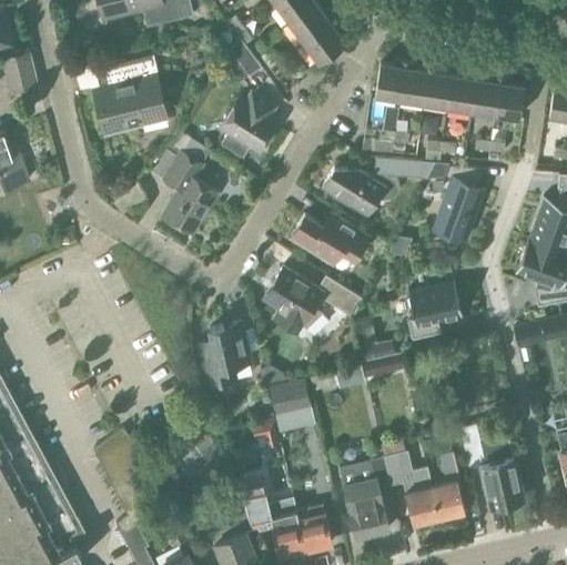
[(99,0),(104,19),(144,9),(149,27),(194,17),(190,0),(99,0)]
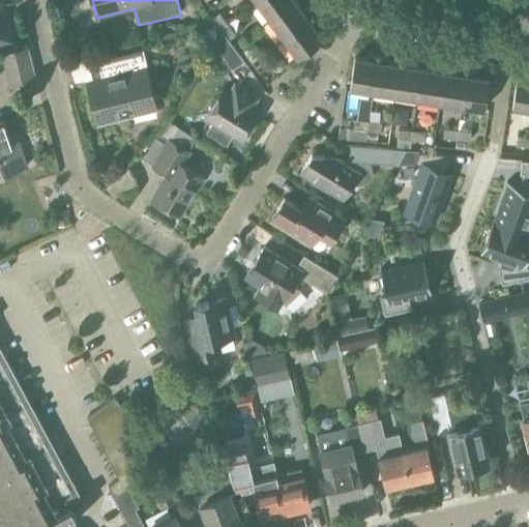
[(271,23),(297,3),(294,0),(263,0),(258,4),(271,23)]
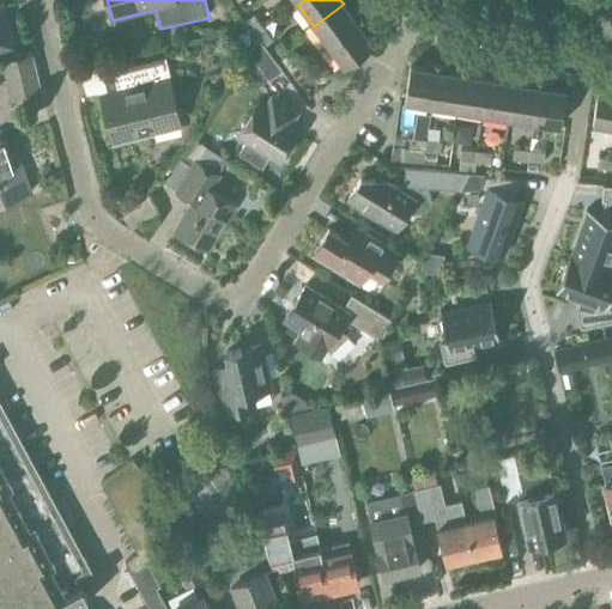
[(352,16),(344,4),(314,26),(329,47),(364,22),(357,11),(352,16)]
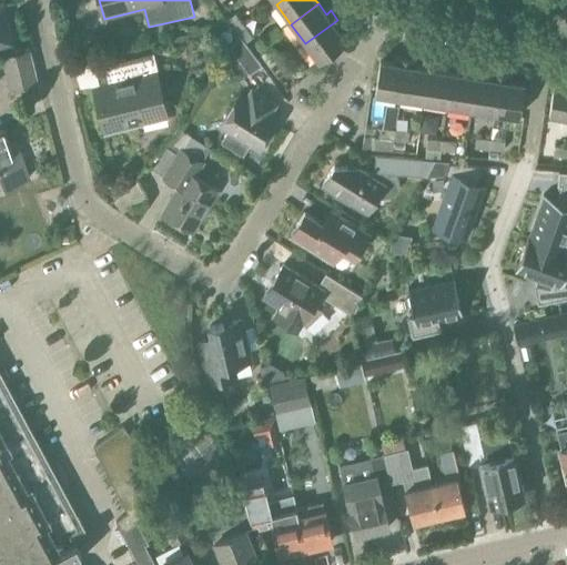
[(0,48),(11,46),(2,8),(0,8),(0,48)]
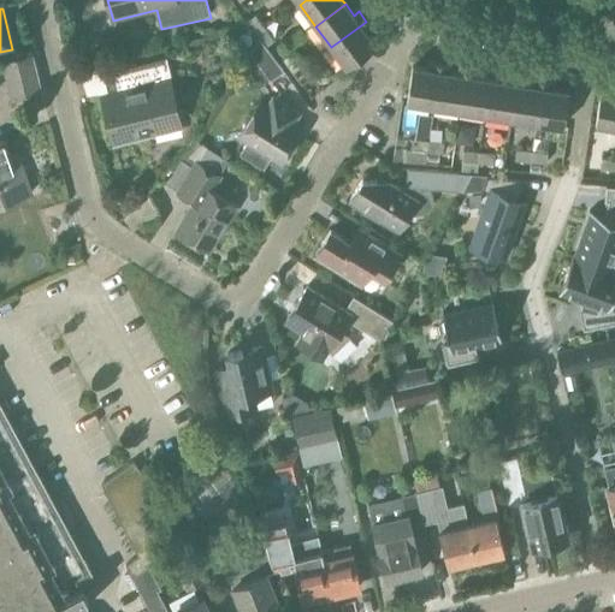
[(266,30),(256,17),(248,23),(258,36),(266,30)]
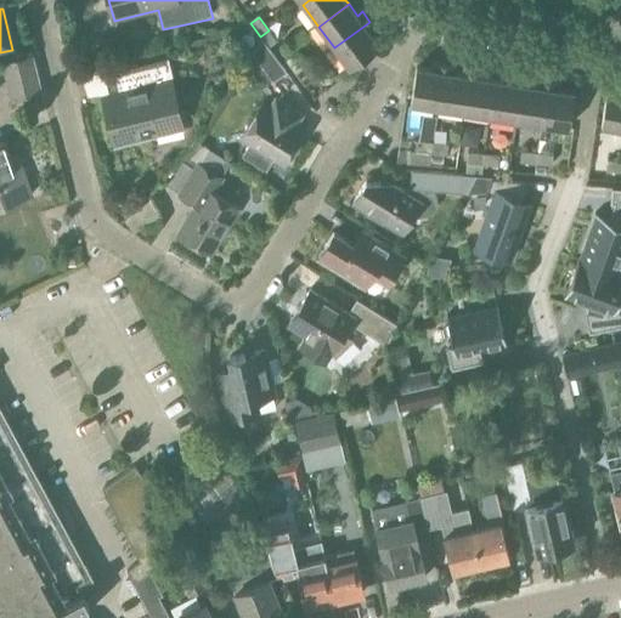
[(334,47),(350,69),(380,47),(372,35),(377,32),(370,22),(334,47)]
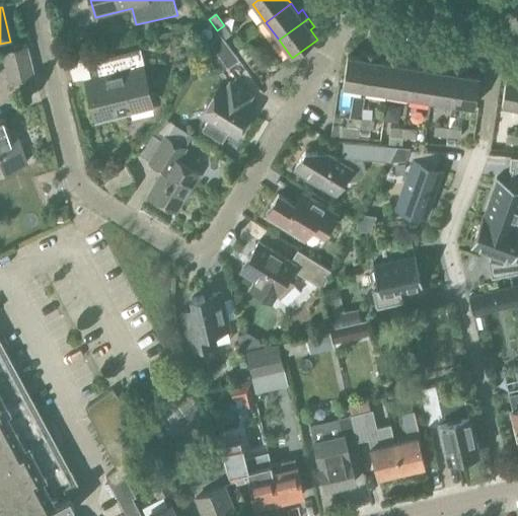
[(232,37),(224,25),(217,30),(220,35),(225,42),(232,37)]
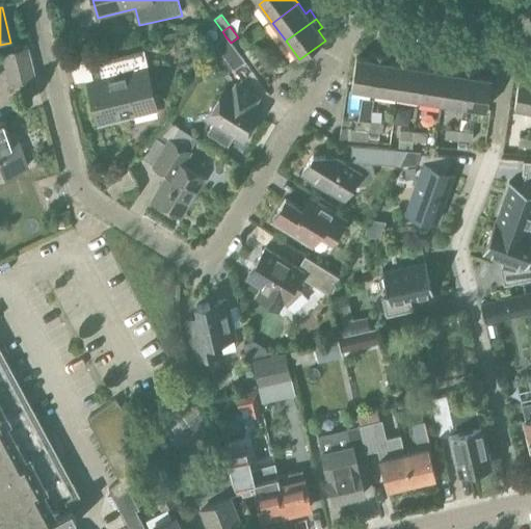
[(219,38),(218,33),(214,31),(210,31),(207,35),(207,40),(211,43),(216,43),(219,38)]
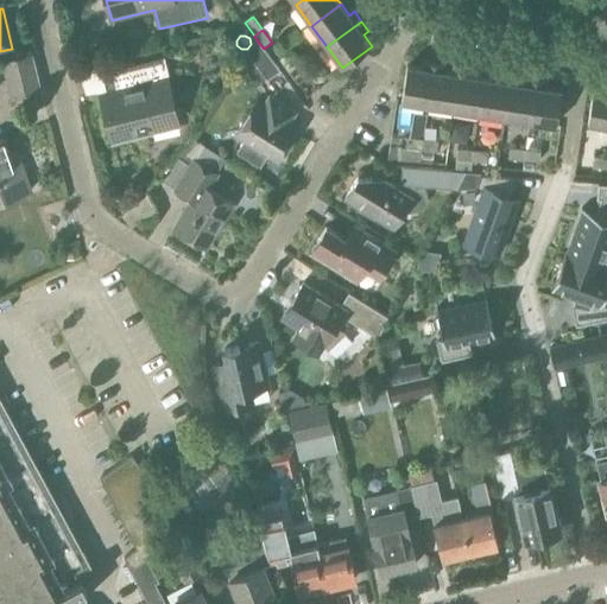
[(258,42),(248,55),(269,82),(280,72),(282,72),(264,49),(258,42)]
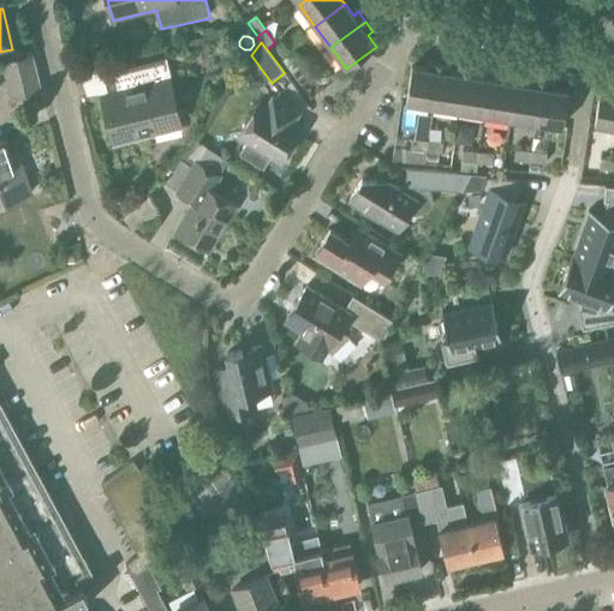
[(302,69),(292,55),(284,61),(293,75),(302,69)]
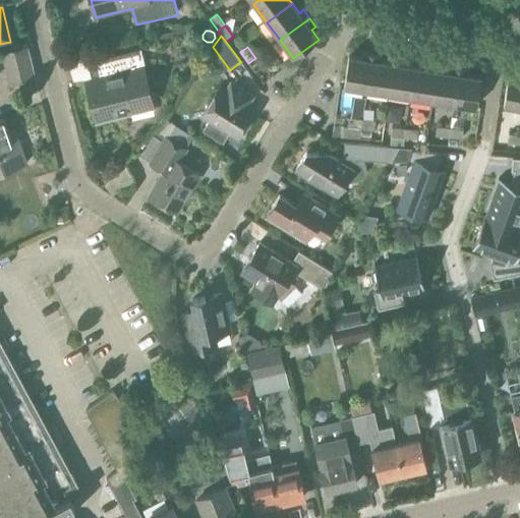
[(10,84),(35,79),(27,50),(4,56),(10,84)]
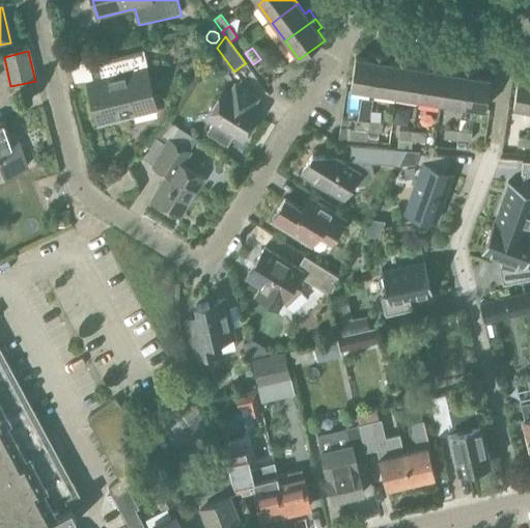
[(143,54),(104,63),(109,84),(89,89),(99,127),(158,112),(143,54)]
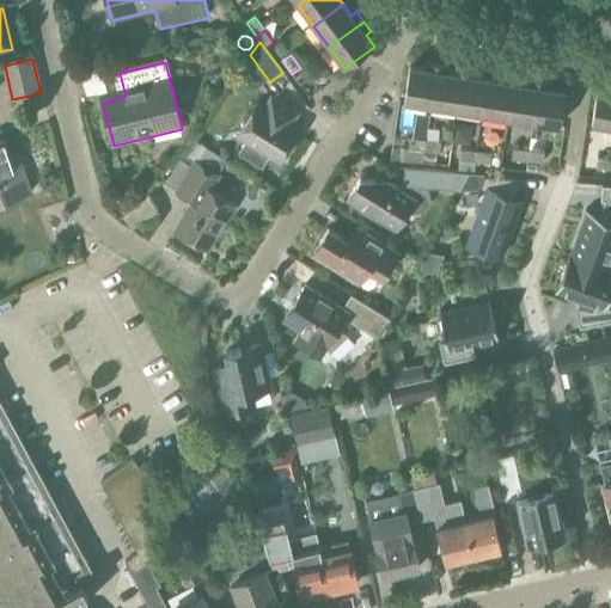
[(405,104),(432,108),(439,66),(427,63),(426,71),(411,68),(405,104)]
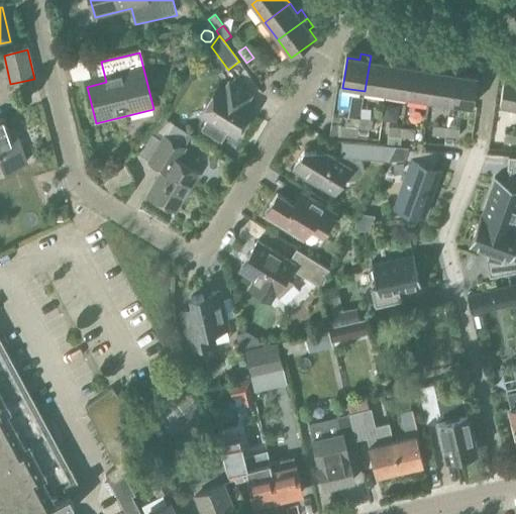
[(371,56),(365,91),(387,95),(391,65),(380,63),(380,57),(371,56)]
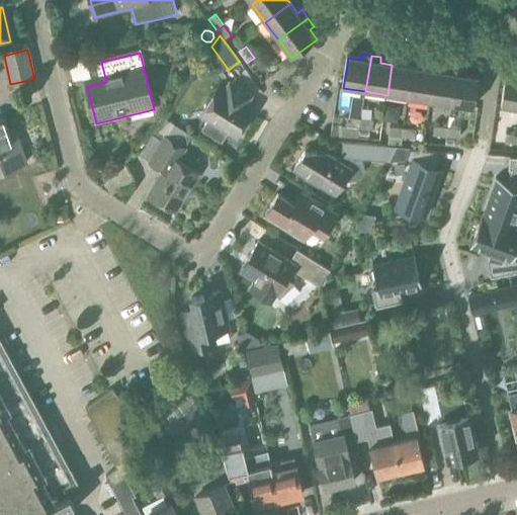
[(262,68),(254,58),(247,63),(255,73),(262,68)]
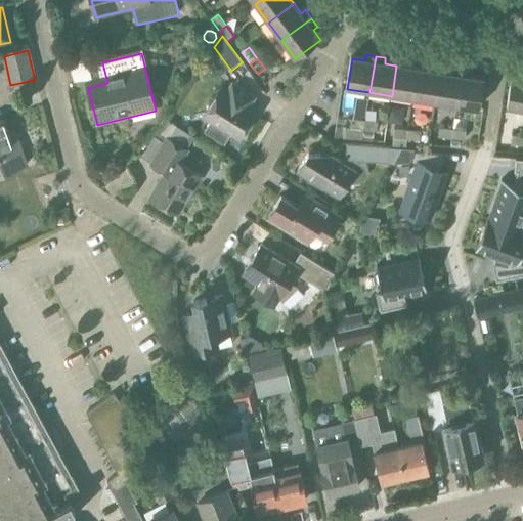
[(392,96),(413,99),(419,69),(396,66),(392,96)]
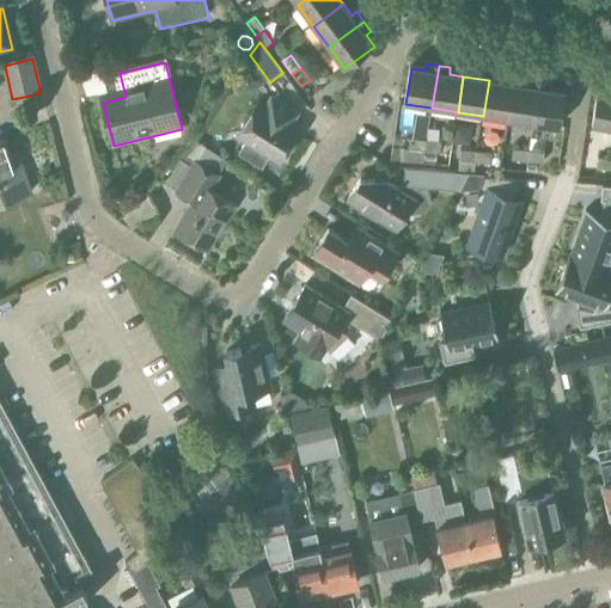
[(508,121),(535,124),(541,81),(529,79),(527,86),(514,84),(508,121)]
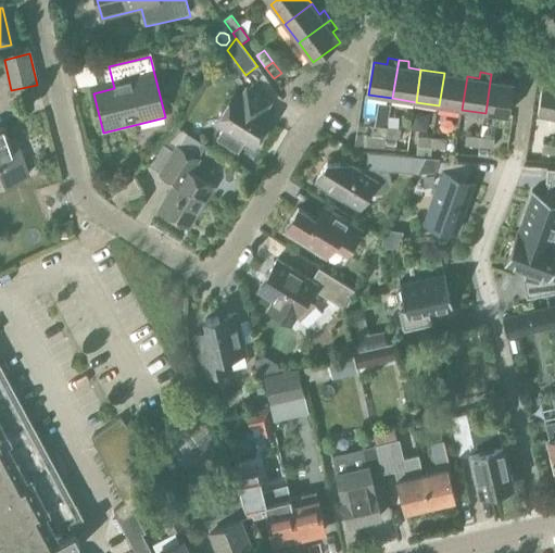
[(467,76),(444,73),(439,105),(462,110),(467,76)]
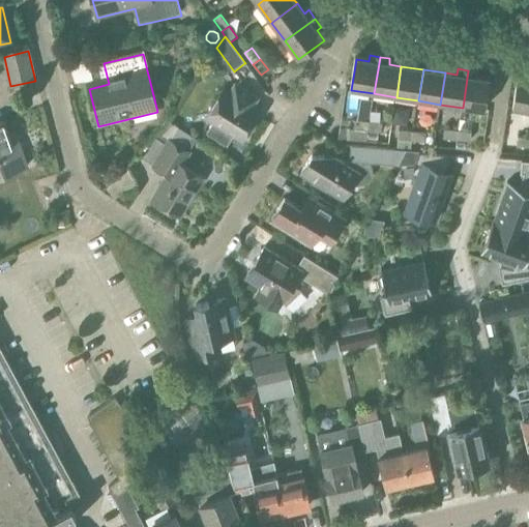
[(478,78),(479,72),(468,70),(463,108),(486,112),(491,80),(478,78)]
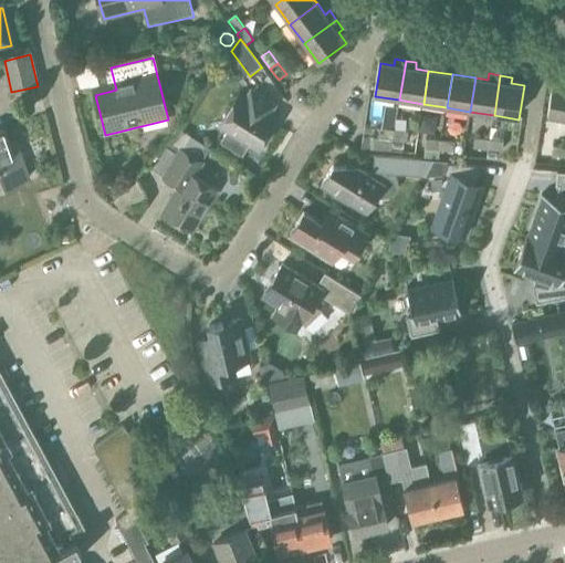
[(564,85),(553,83),(548,116),(564,118),(564,85)]
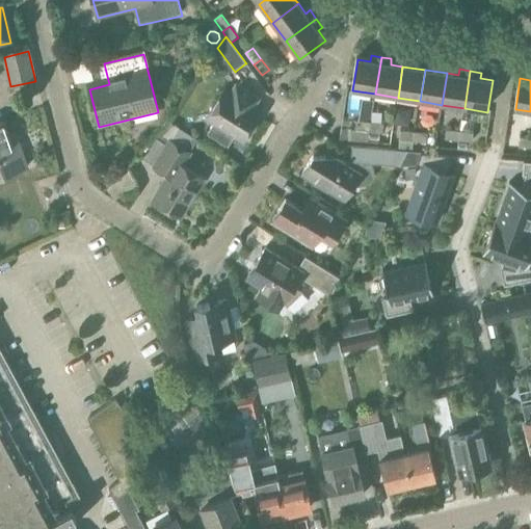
[(229,148),(236,136),(245,142),(263,113),(256,109),(260,101),(236,86),(232,95),(226,90),(208,120),(216,125),(209,135),(229,148)]
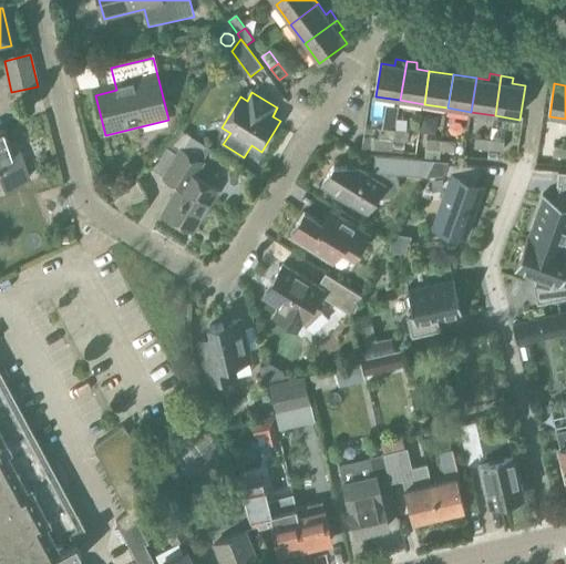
[(436,136),(439,120),(422,118),(419,134),(436,136)]
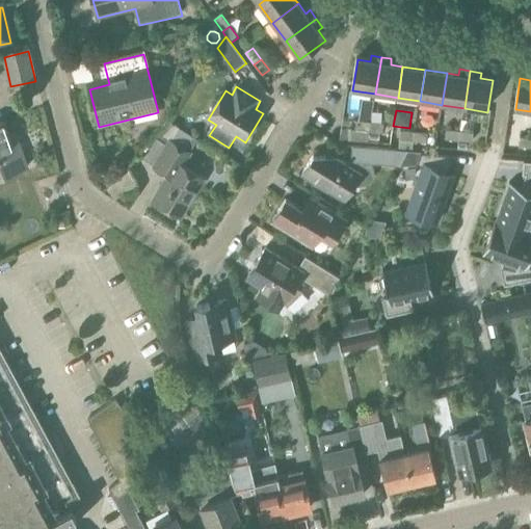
[(5,123),(0,124),(0,179),(28,168),(17,135),(10,136),(5,123)]
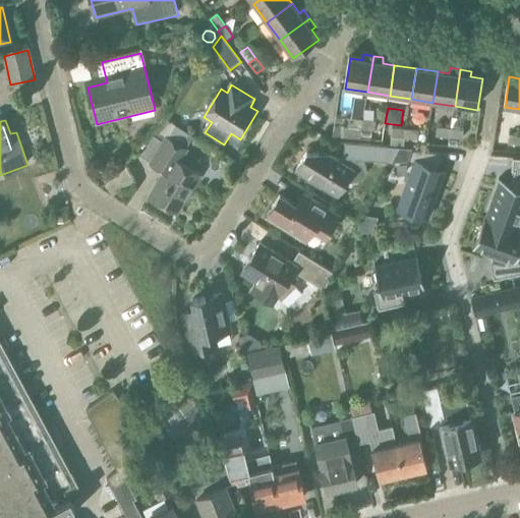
[(363,121),(350,120),(349,129),(362,130),(363,121)]
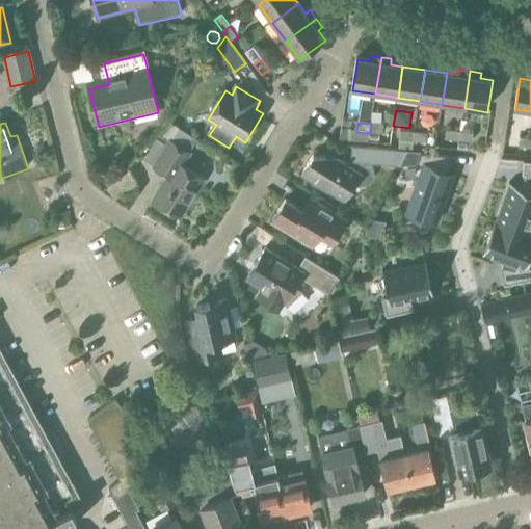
[(385,125),(371,124),(370,133),(380,134),(383,134),(385,125)]
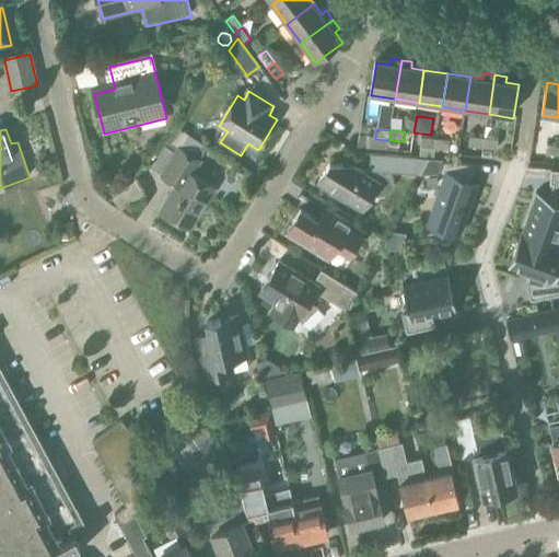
[(210,149),(188,136),(162,178),(177,187),(162,212),(191,231),(217,190),(194,176),(210,149)]
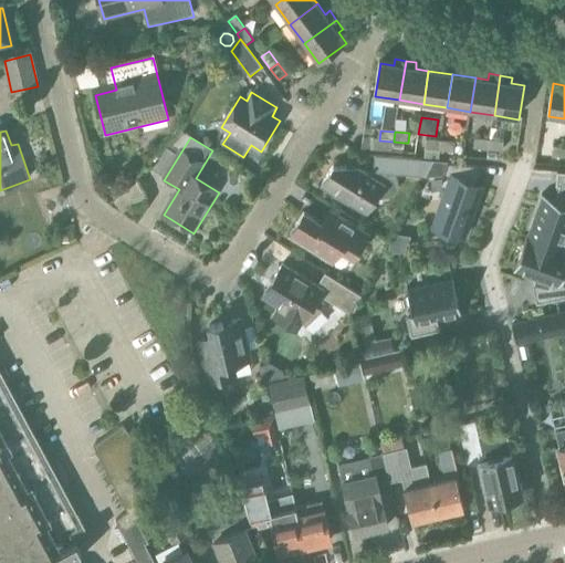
[(475,139),(474,149),(489,152),(490,142),(475,139)]
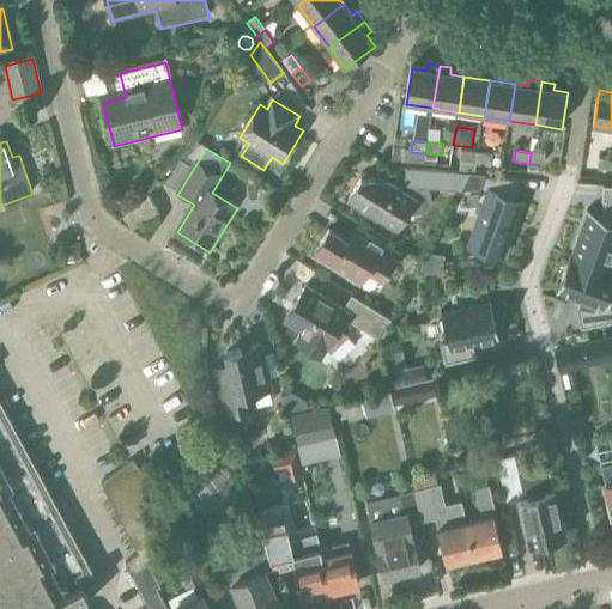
[(461,163),(477,164),(478,153),(462,152),(461,163)]
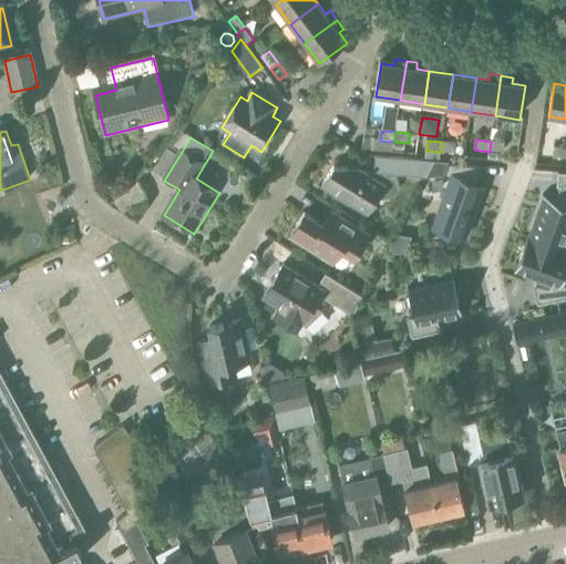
[(394,142),(393,151),(404,152),(405,143),(394,142)]
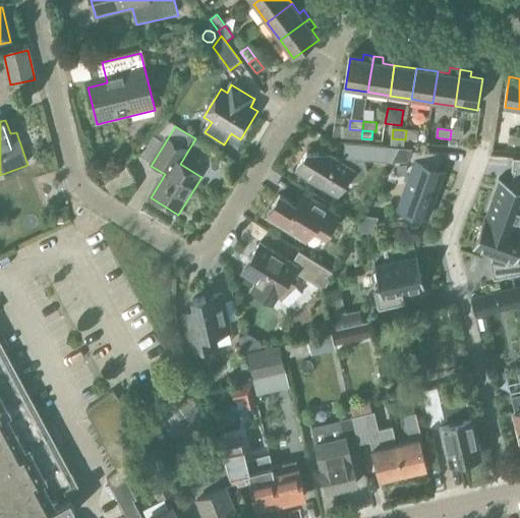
[(418,141),(419,132),(406,130),(405,139),(418,141)]
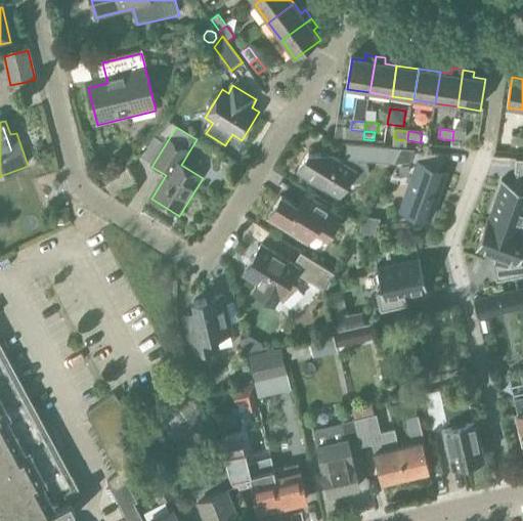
[(466,141),(467,132),(453,131),(452,140),(466,141)]
